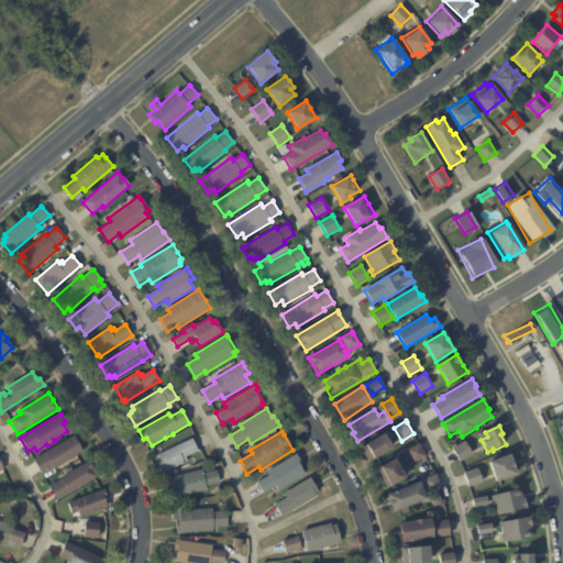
[(392,448),(393,450),(370,463),(361,449),(384,435),(392,448)]
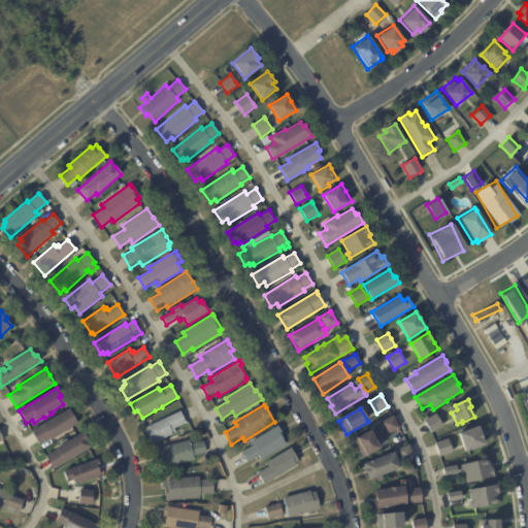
[(73,417),(77,424),(51,440),(50,439),(39,446),(31,432),(68,409),(73,417)]
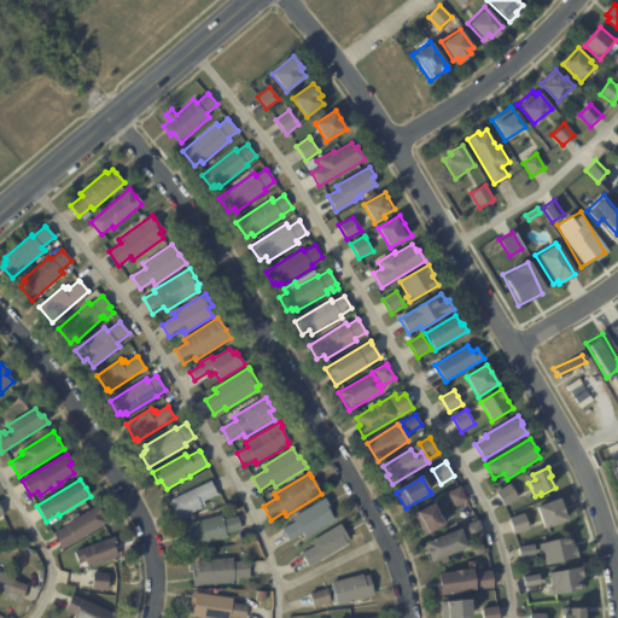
[(211,483),(217,496),(203,502),(205,507),(178,520),(169,503),(173,502),(172,500),(210,482),(211,483)]
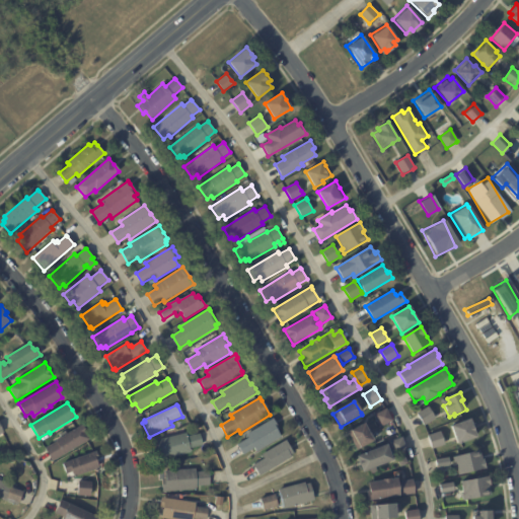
[(433,416),(435,419),(425,426),(418,414),(428,406),(433,416)]
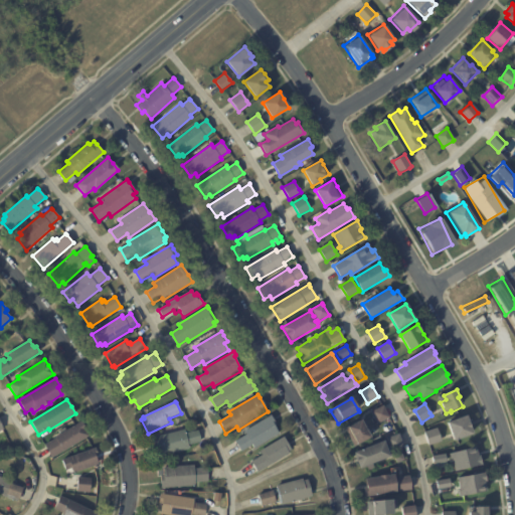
[(383,407),(389,417),(378,424),(371,412),(382,405),(383,407)]
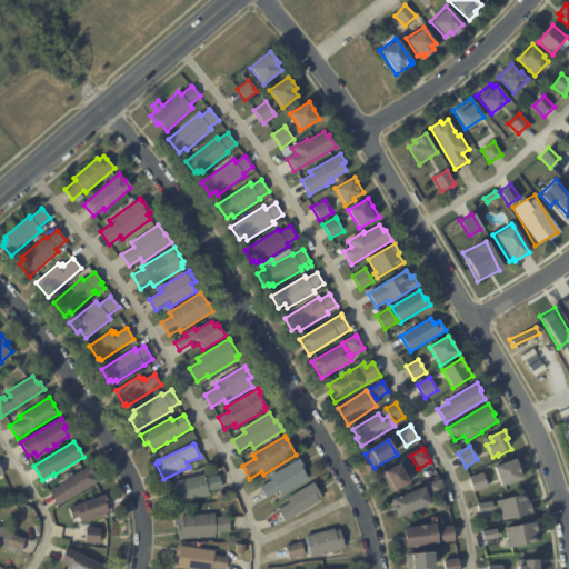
[(301,463),(306,469),(303,470),(308,479),(281,496),(278,491),(266,499),(259,488),(272,480),(270,477),(299,459),(301,463)]
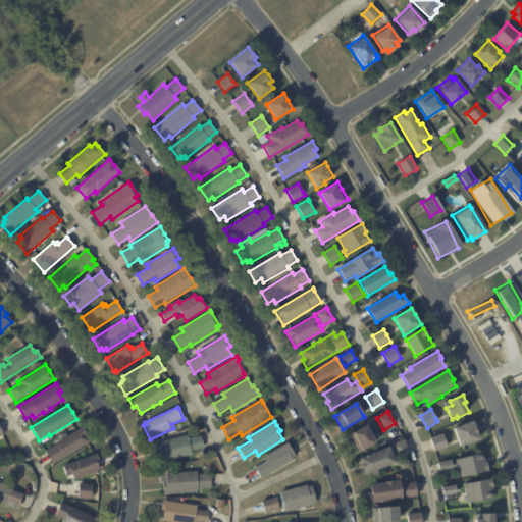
[(476,428),(480,439),(461,448),(454,429),(473,422),(476,428)]
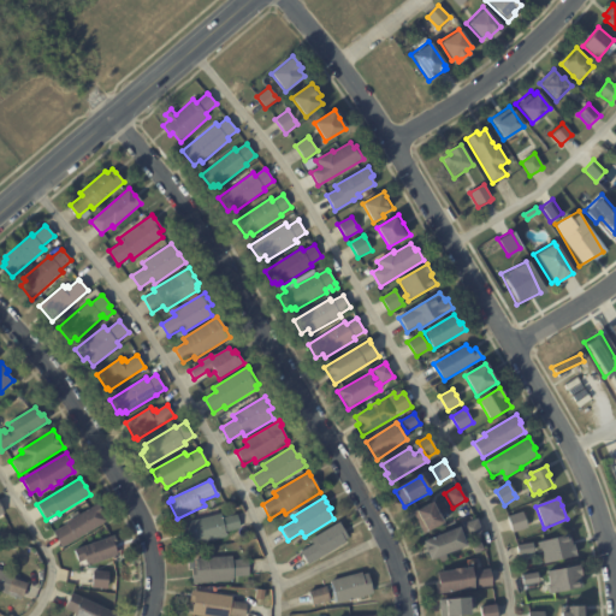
[(436,505),(445,523),(427,534),(415,513),(433,503),(436,505)]
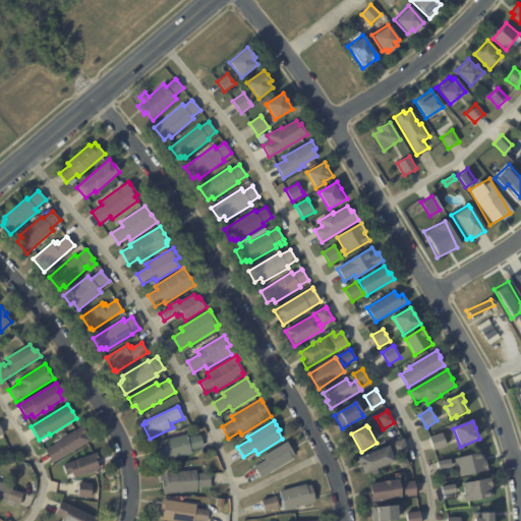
[(85,430),(89,435),(88,435),(91,441),(53,463),(46,450),(57,443),(56,442),(83,426),(85,430)]
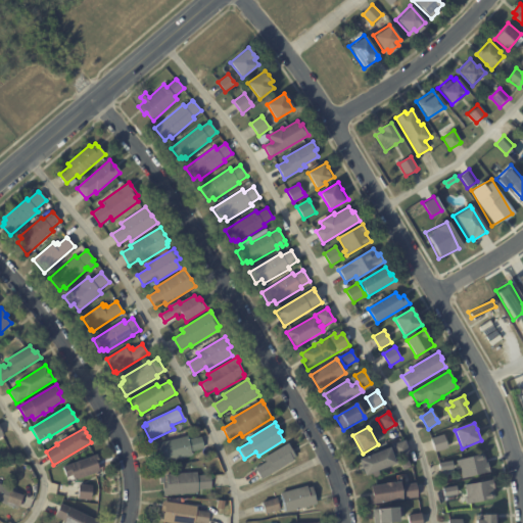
[(446,444),(448,448),(435,453),(431,439),(443,434),(446,444)]
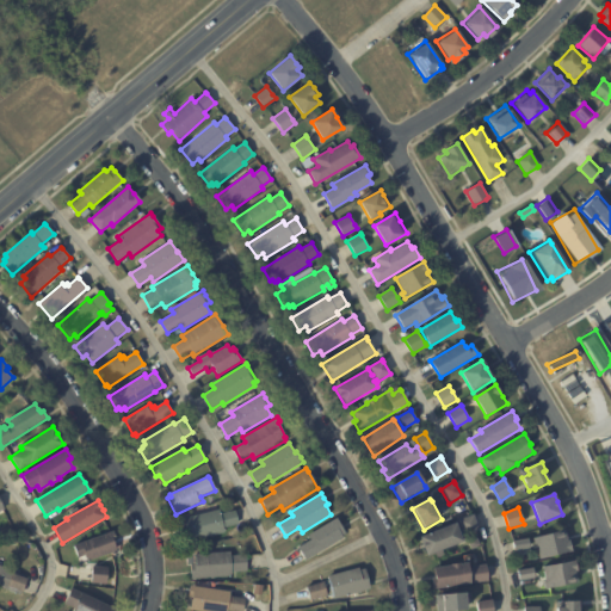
[(222,514),(235,511),(239,524),(223,529),(224,534),(189,543),(186,535),(184,536),(179,520),(218,510),(220,514),(222,514)]
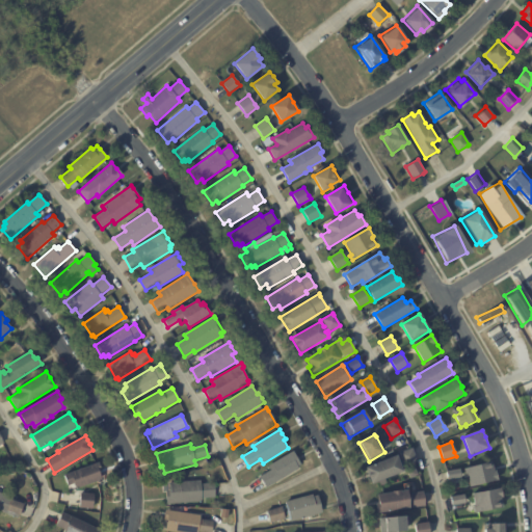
[(413,450),(417,462),(403,468),(399,453),(411,449),(413,450)]
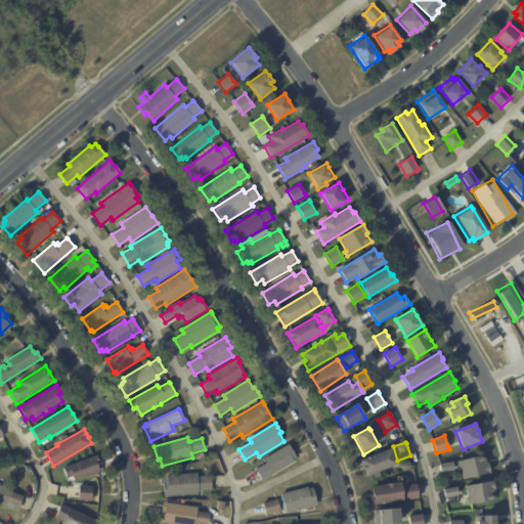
[(293,452),(297,459),(293,461),(295,463),(262,482),(255,471),(267,464),(264,460),(288,444),(293,452)]
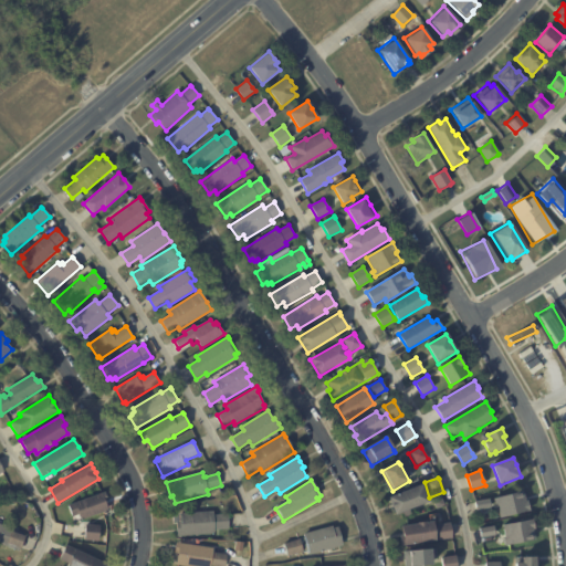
[(428,502),(428,503),(396,515),(389,499),(421,485),(428,502)]
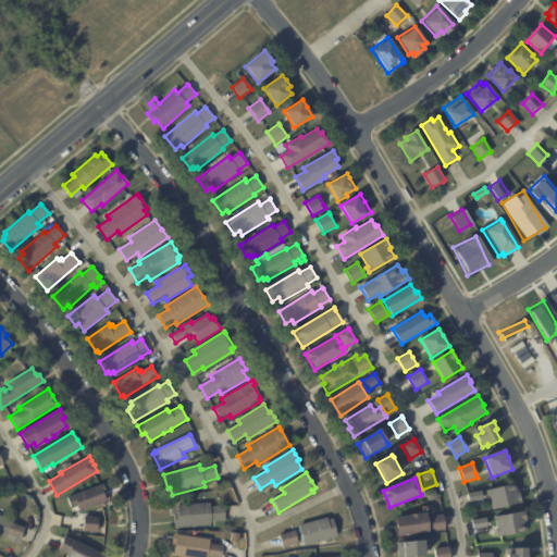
[(106,492),(106,494),(103,495),(107,503),(79,512),(77,506),(70,509),(66,498),(102,484),(106,492)]
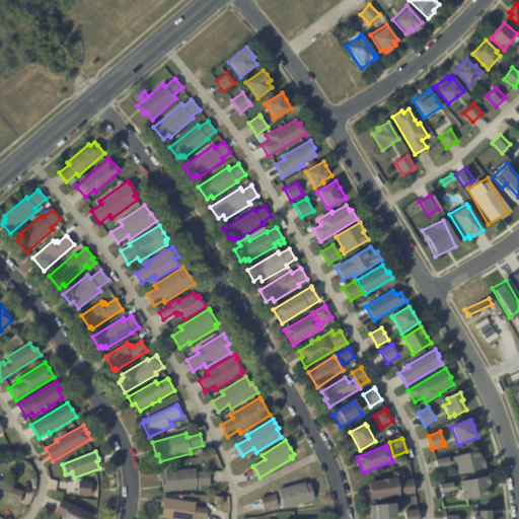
[(482,456),(483,460),(485,459),(487,469),(459,475),(456,463),(454,464),(453,458),(479,451),(482,456)]
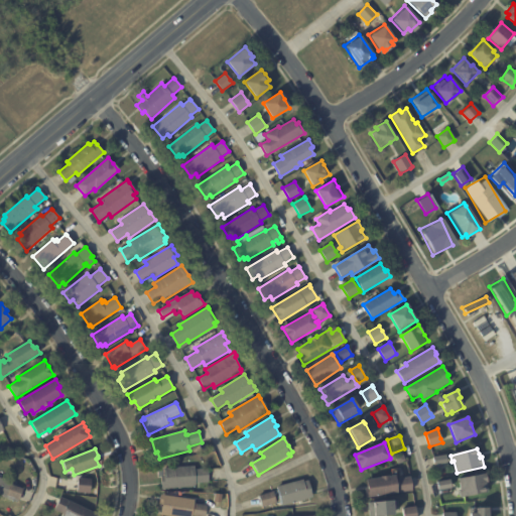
[(446,459),(447,464),(434,466),(433,458),(445,456),(446,459)]
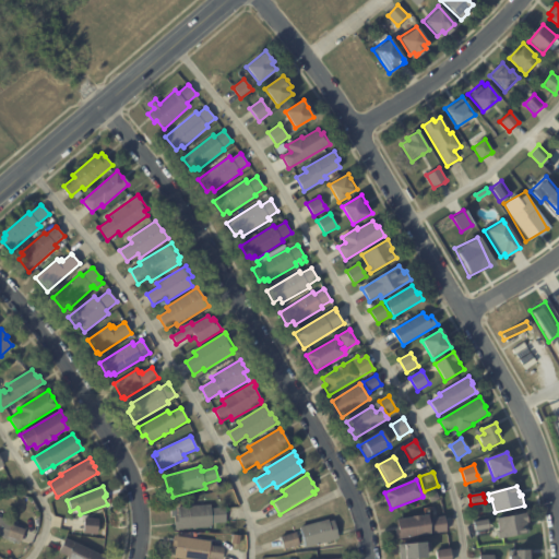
[(226,509),(227,523),(212,523),(212,527),(175,531),(175,515),(178,515),(177,508),(211,506),(211,509),(226,508),(226,509)]
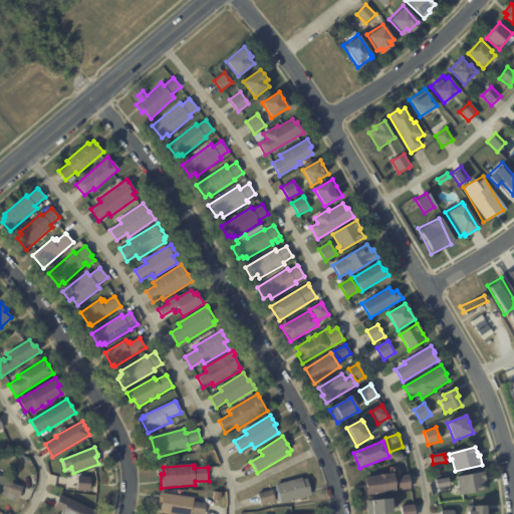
[(486,481),(486,482),(484,482),(486,491),(459,496),(458,491),(459,490),(457,478),(484,473),(486,481)]
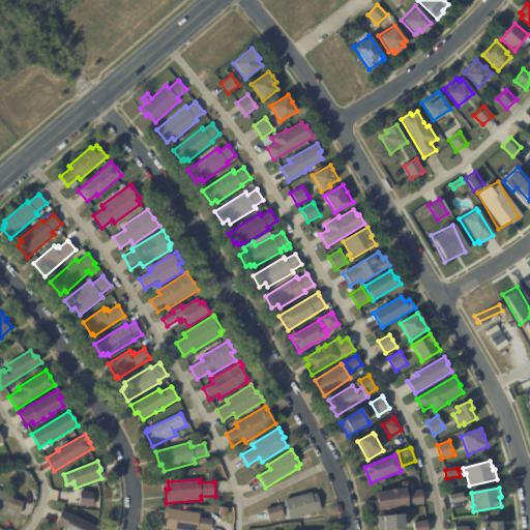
[(403,490),(406,490),(408,507),(376,512),(375,502),(377,502),(376,494),(391,492),(391,491),(399,489),(400,491),(403,490)]
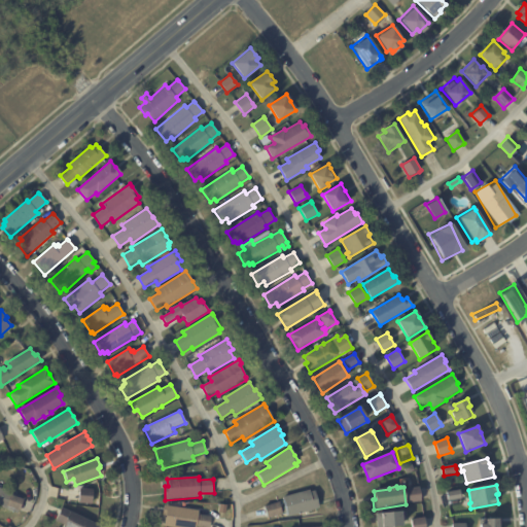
[(23,499),(20,511),(8,506),(7,510),(0,506),(0,488),(13,493),(12,495),(23,499)]
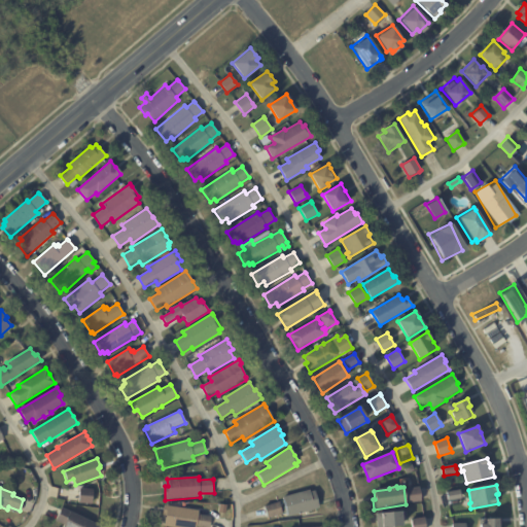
[(419,489),(421,501),(409,503),(407,489),(419,488),(419,489)]
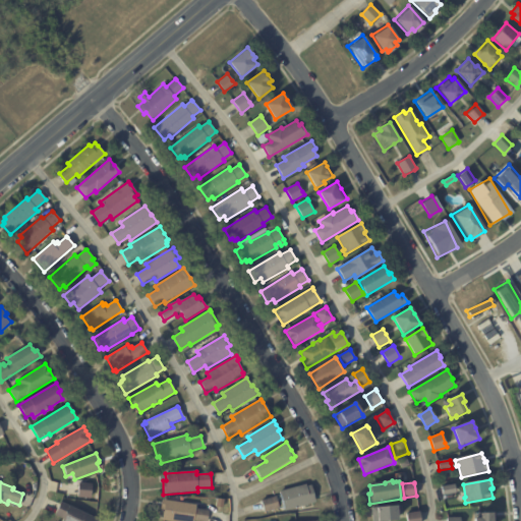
[(92,484),(91,499),(77,498),(78,483),(92,484)]
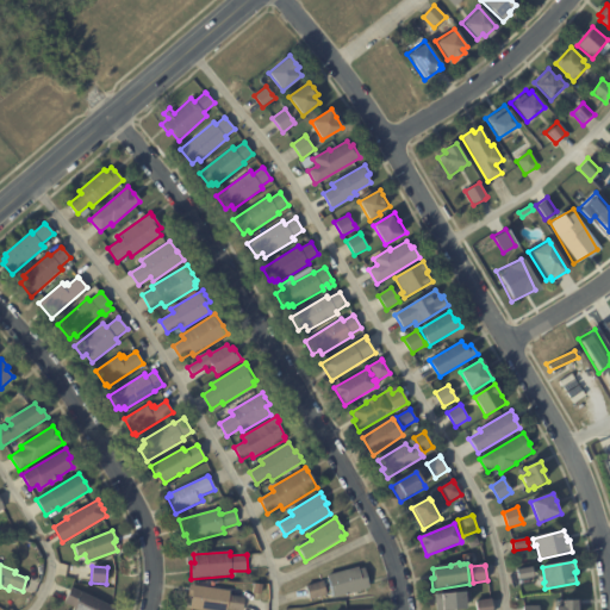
[(367,583),(369,589),(332,599),(327,576),(358,567),(359,570),(363,568),(367,583)]
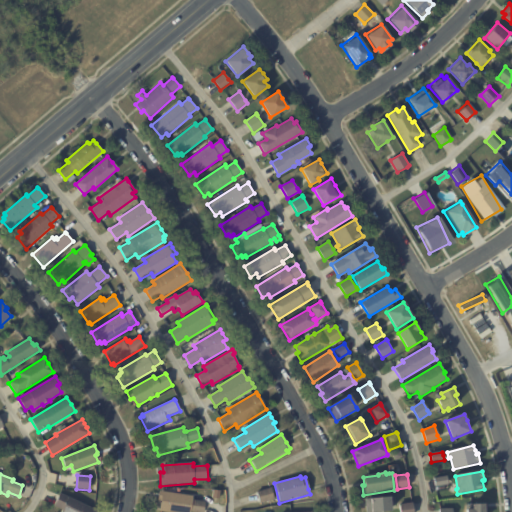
[(448,481),(448,485),(435,487),(434,479),(447,477),(448,481)]
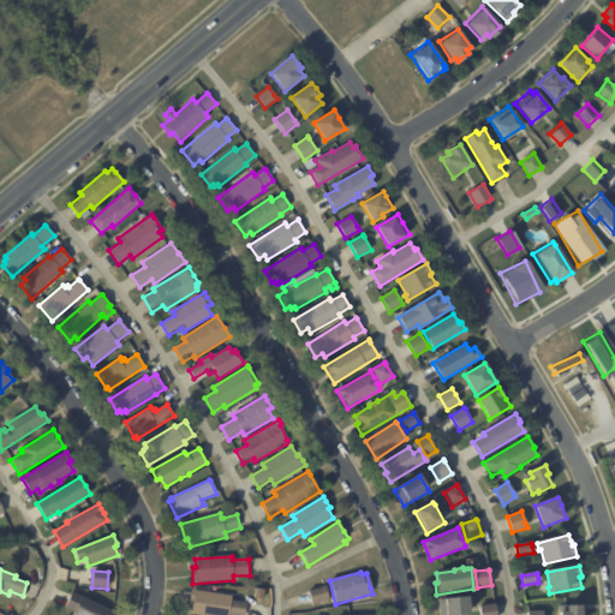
[(329,601),(312,605),(308,592),(326,586),(329,601)]
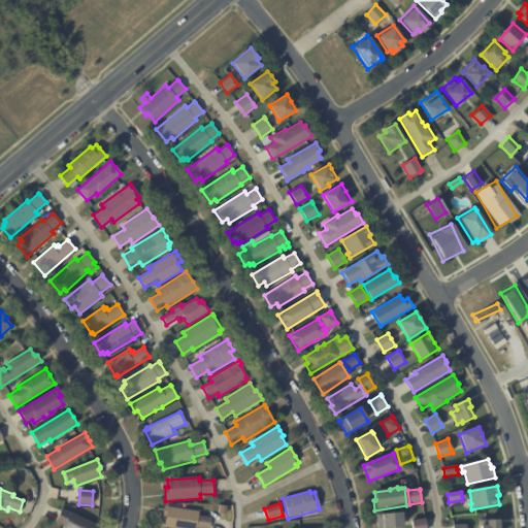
[(166,507),(199,512),(199,516),(211,518),(210,527),(164,527),(165,518),(162,517),(163,506),(166,507)]
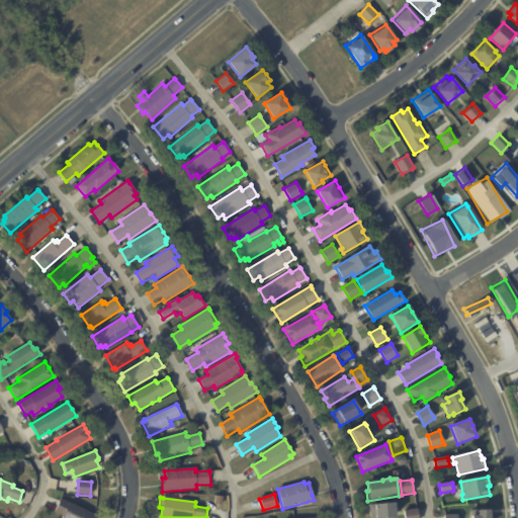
[(99,517),(60,517),(61,516),(54,512),(60,500),(99,517)]
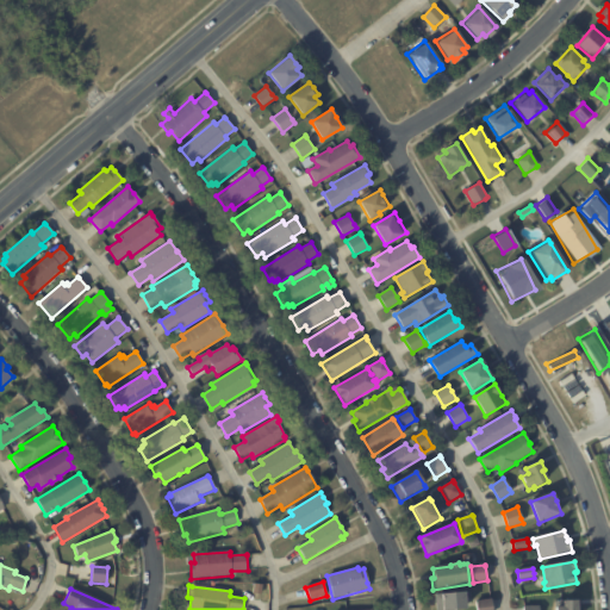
[(465,604),(466,609),(435,609),(435,595),(465,593),(465,604)]
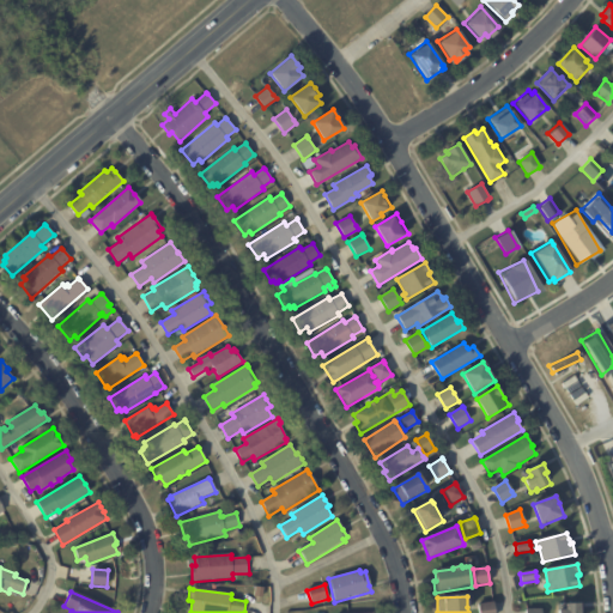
[(493,604),(495,612),(479,612),(478,605),(493,602),(493,604)]
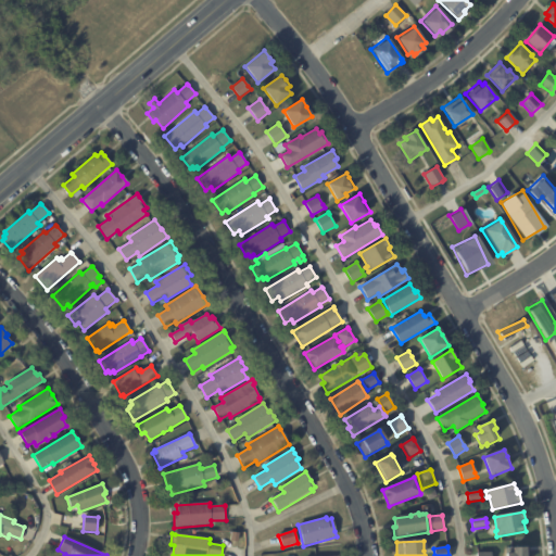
All buildings are outlined.
